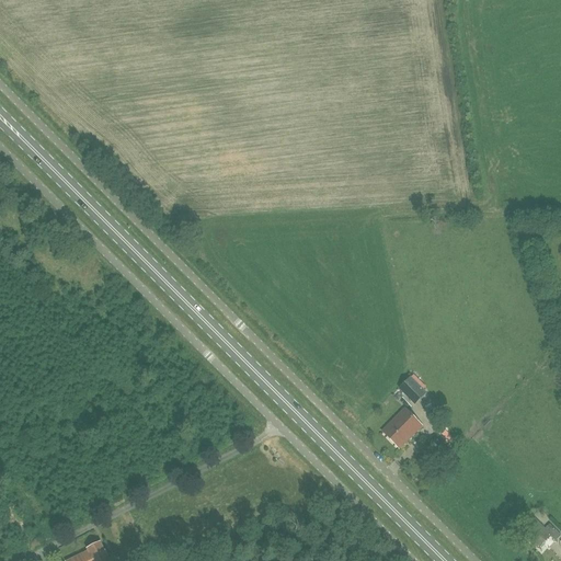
[(411,377),(398,389),(414,405),(426,392),(411,377)]
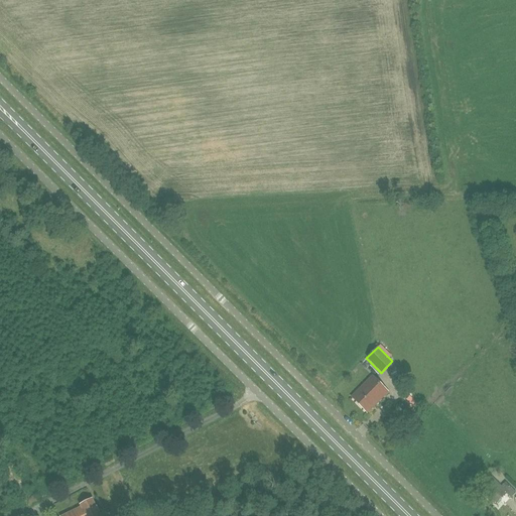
[(367,413),(388,392),(372,376),(351,396),(367,413)]
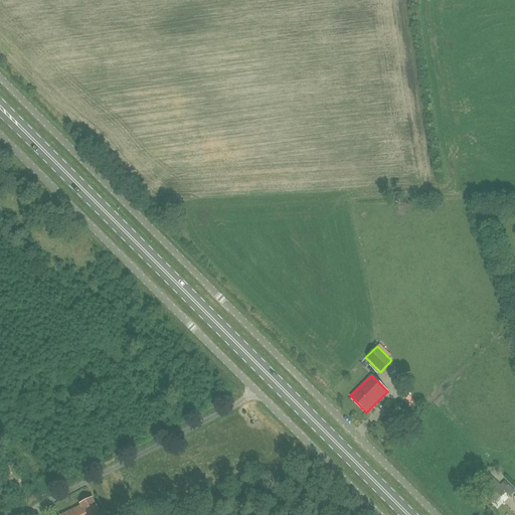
[(405,410),(398,418),(407,427),(415,419),(405,410)]
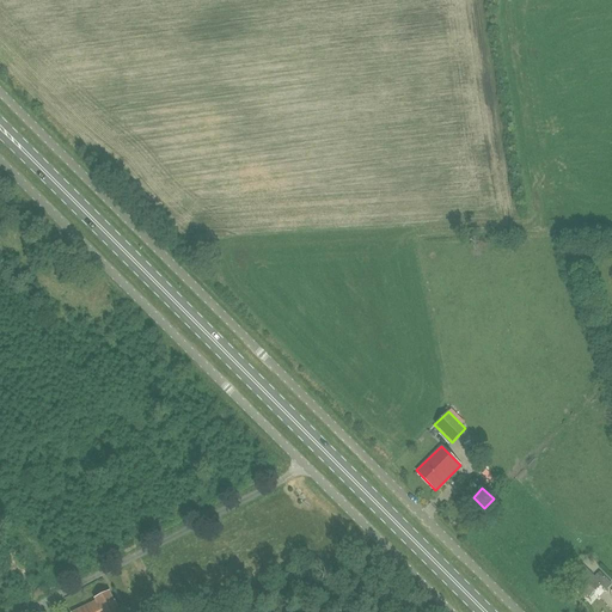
[(606,591),(611,585),(600,573),(594,577),(583,567),(569,580),(587,598),(600,585),(606,591)]
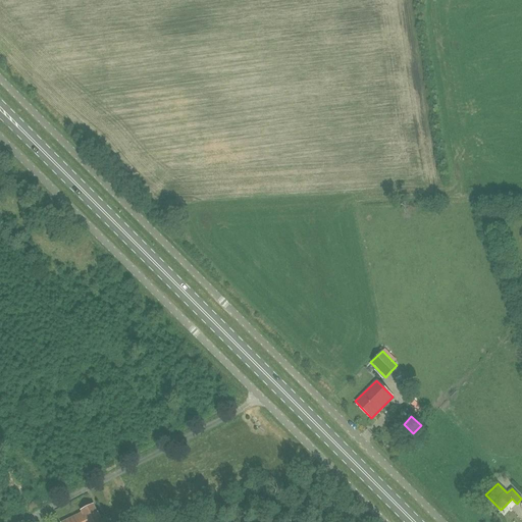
[(101,521),(93,505),(81,511),(82,513),(61,521),(101,521)]
